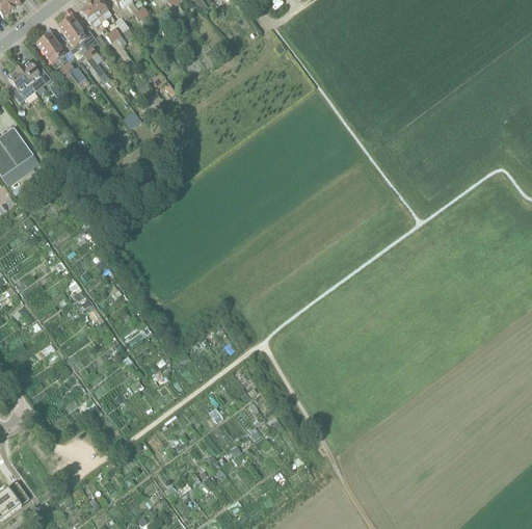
[(8,0),(0,0),(0,12),(3,17),(10,10),(5,4),(7,3),(6,1),(8,0)]
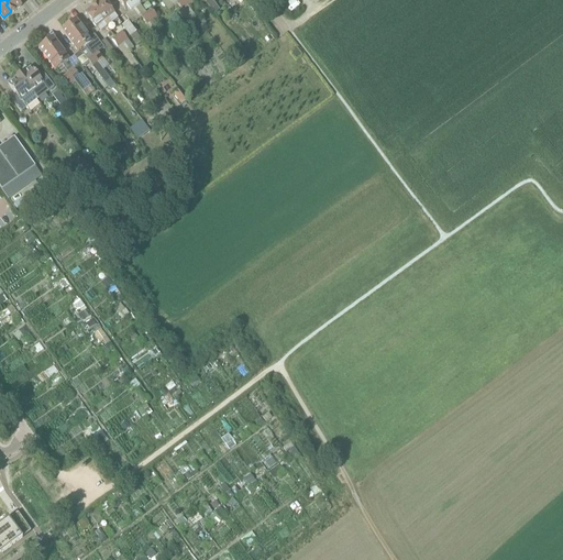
[(6,4),(11,11),(22,3),(20,0),(9,0),(7,1),(8,3),(6,4)]
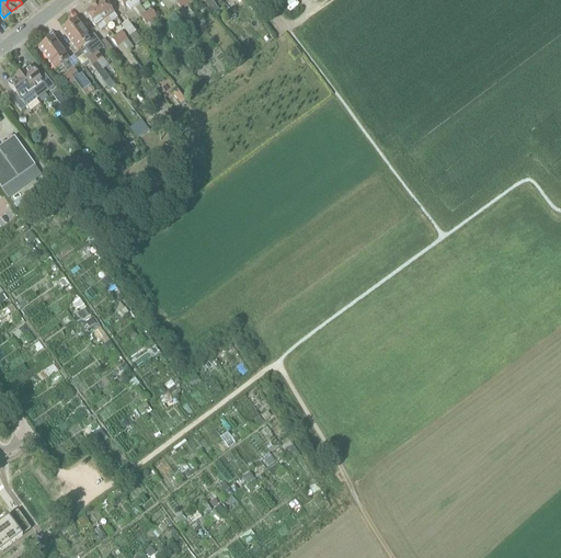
[(98,12),(102,19),(107,15),(111,20),(117,15),(105,0),(96,0),(95,1),(100,8),(99,10),(100,11),(98,12)]
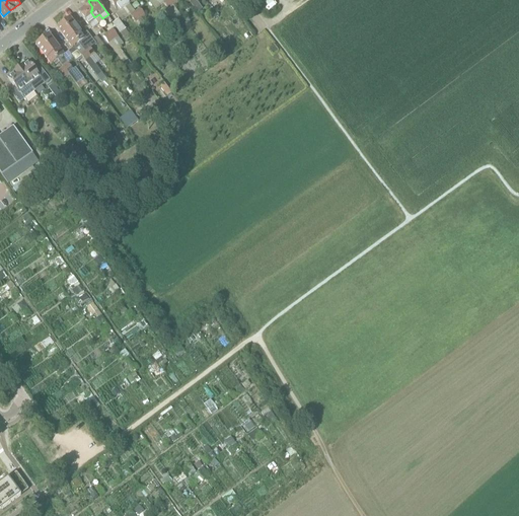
[(130,13),(136,20),(141,17),(135,9),(129,2),(127,0),(110,0),(116,6),(118,4),(121,8),(115,12),(121,20),(130,13)]
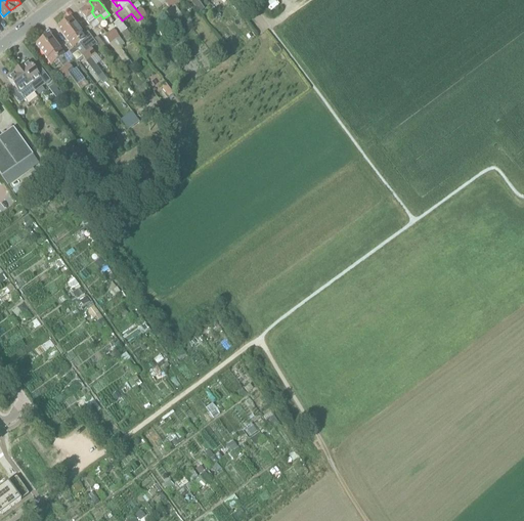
[(150,0),(158,8),(165,2),(164,1),(166,0),(150,0)]
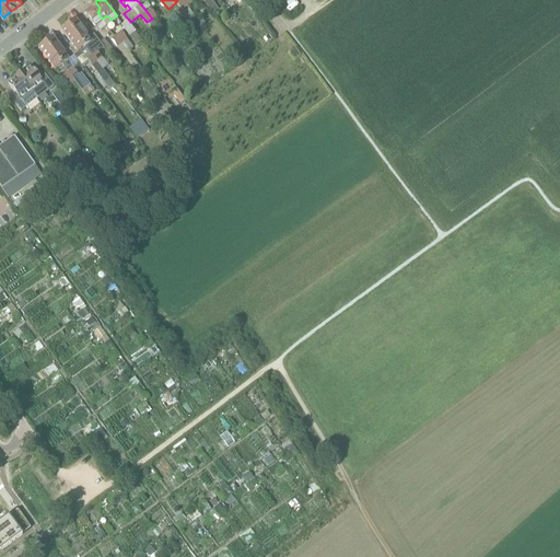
[(203,0),(212,11),(218,7),(212,0),(203,0)]
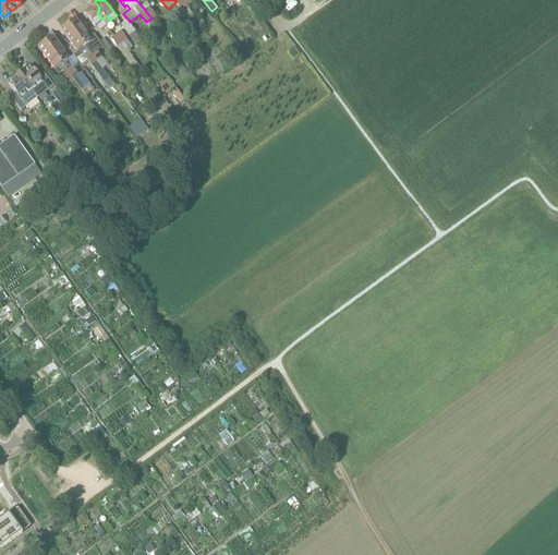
[(99,8),(95,1),(83,10),(95,24),(96,23),(100,28),(106,24),(101,19),(97,12),(99,11),(98,10),(99,8)]
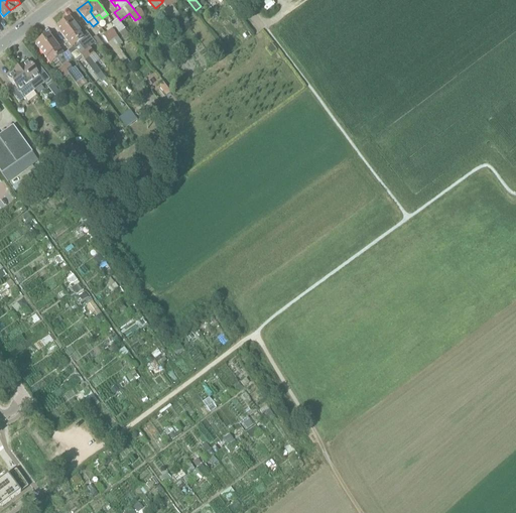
[(138,6),(134,9),(140,17),(144,13),(138,6)]
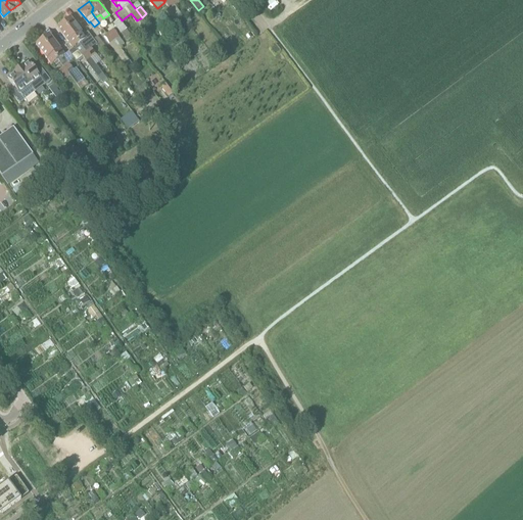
[(70,15),(63,20),(82,44),(83,46),(84,47),(89,43),(84,37),(86,36),(70,15)]
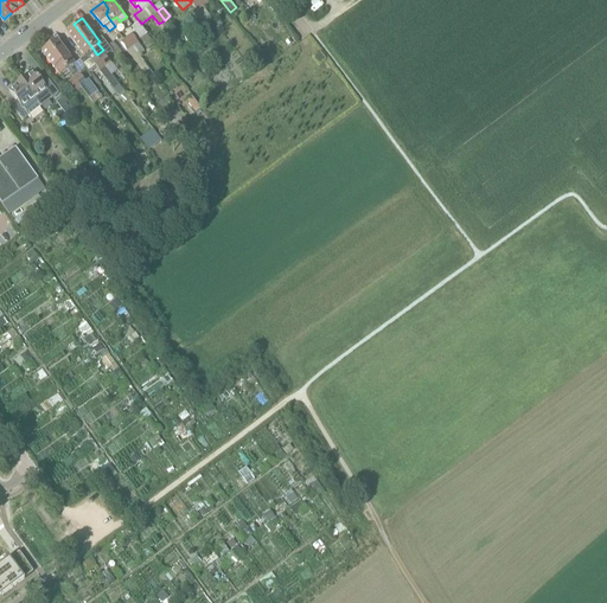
[(140,37),(147,32),(139,20),(132,25),(140,37)]
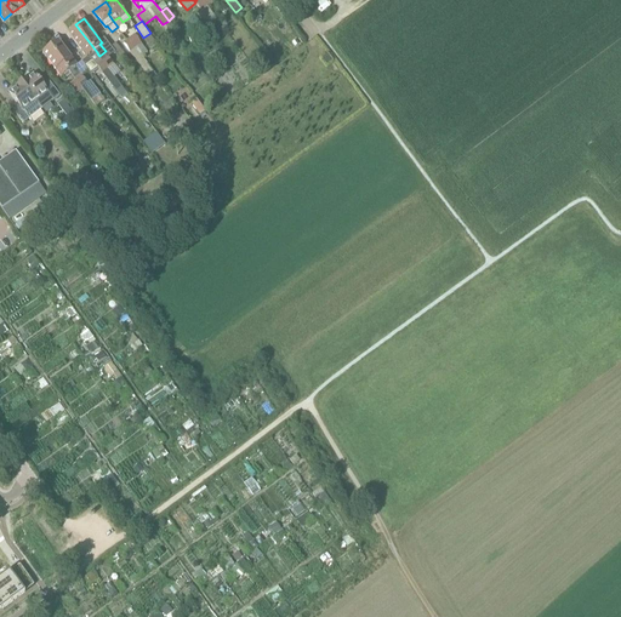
[(97,52),(75,24),(67,30),(86,55),(81,58),(89,68),(91,72),(98,66),(121,96),(126,92),(108,67),(101,57),(100,56),(98,55),(97,52)]
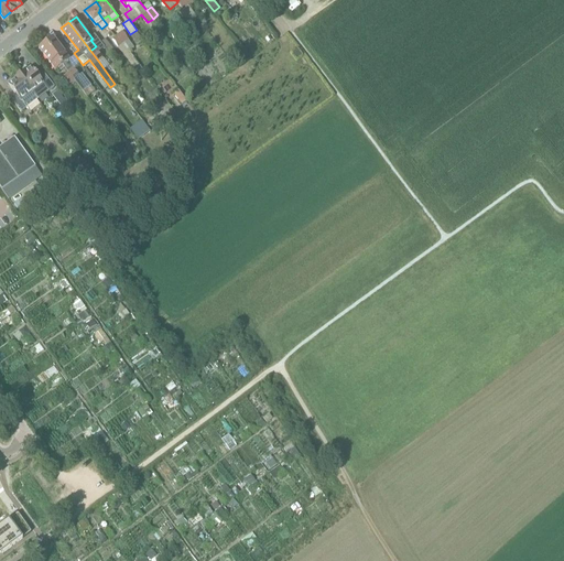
[(117,33),(123,41),(129,49),(133,44),(122,29),(117,33)]
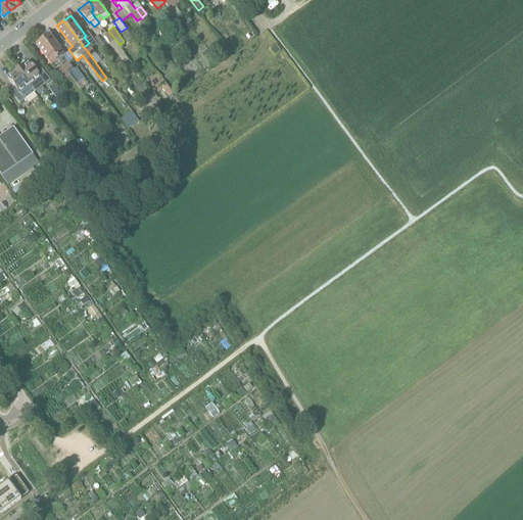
[(114,38),(108,31),(103,34),(109,41),(114,38)]
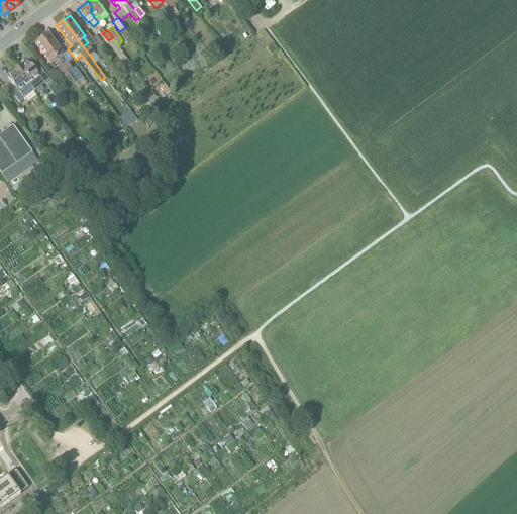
[(48,31),(41,36),(57,57),(63,64),(69,72),(76,82),(83,76),(75,66),(73,67),(68,61),(74,57),(68,48),(64,52),(48,31)]
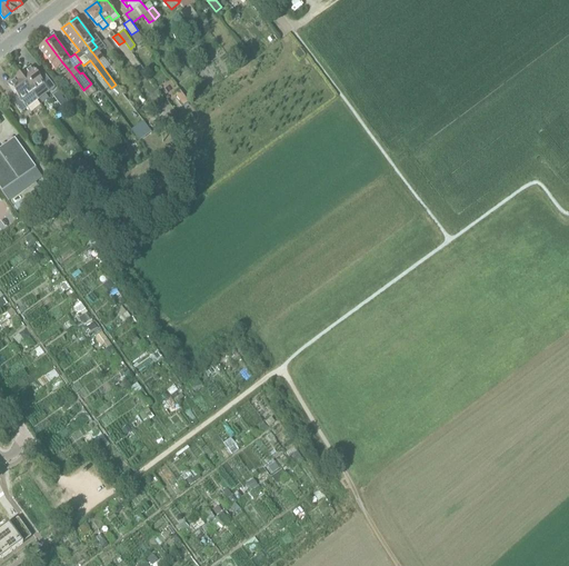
[(62,62),(46,40),(38,46),(55,68),(62,62)]
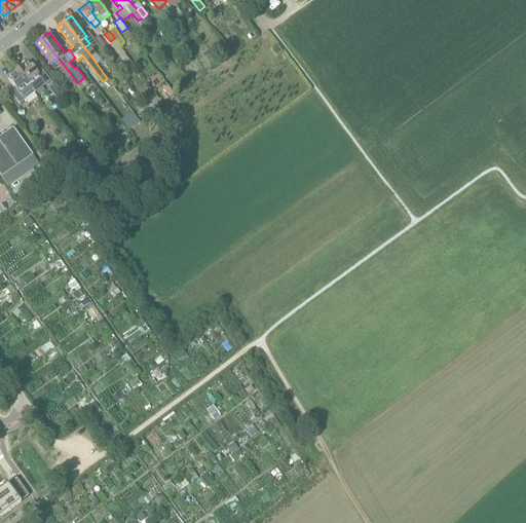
[(272,46),(276,52),(280,49),(276,43),(272,46)]
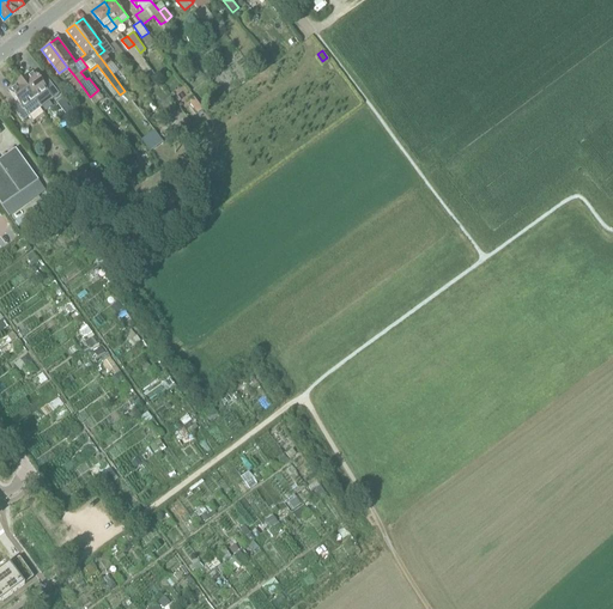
[(105,53),(99,56),(107,66),(111,61),(105,53)]
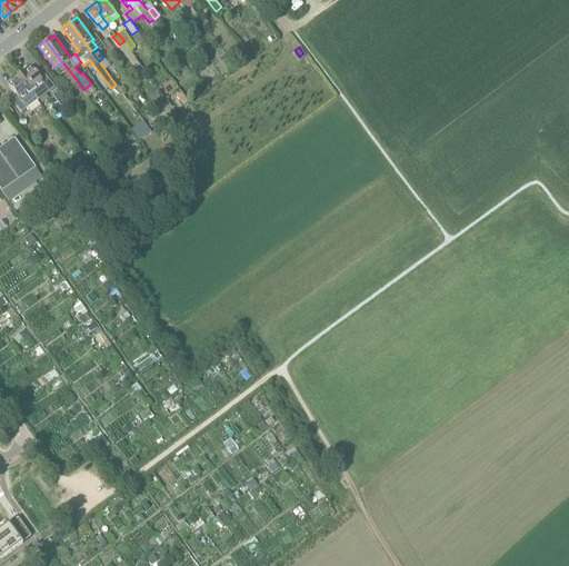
[(135,55),(129,59),(135,67),(140,62),(135,55)]
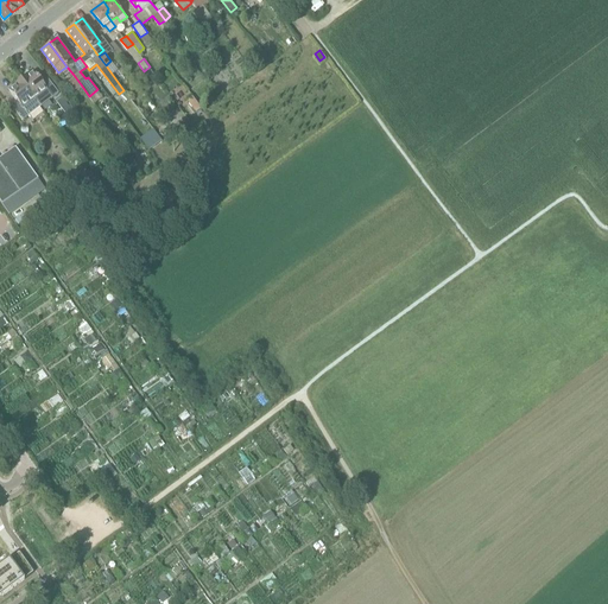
[(20,78),(35,97),(40,93),(42,94),(44,94),(48,99),(58,90),(48,77),(42,82),(32,69),(26,74),(20,78)]
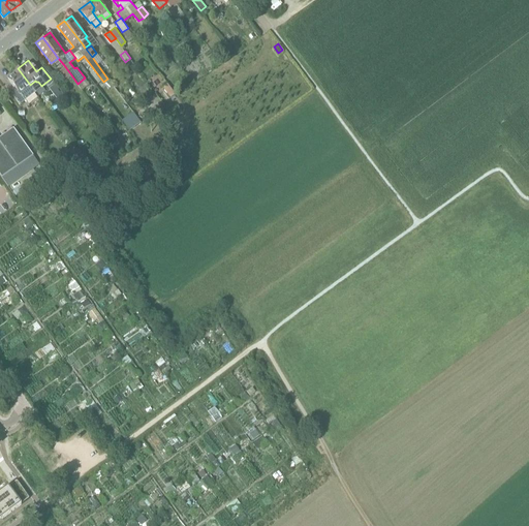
[(70,73),(64,65),(59,69),(65,76),(70,73)]
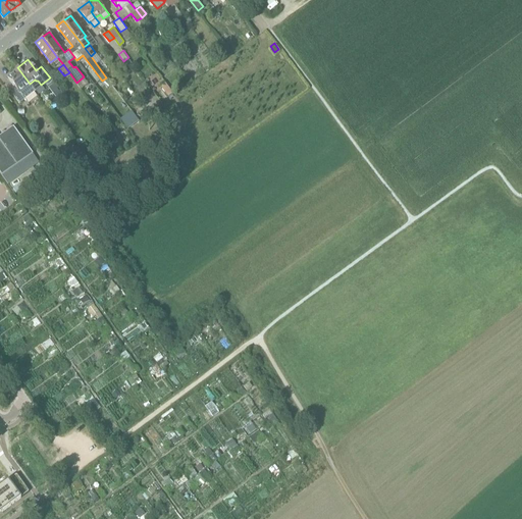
[(30,84),(17,67),(11,71),(12,71),(7,75),(15,86),(10,90),(18,101),(35,89),(30,84)]
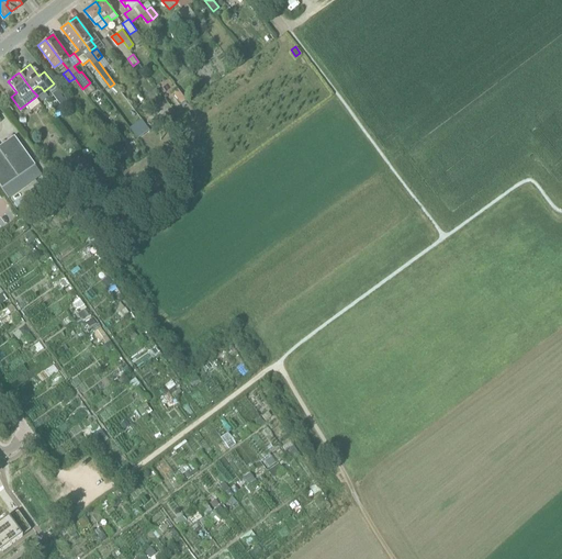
[(57,88),(52,92),(56,98),(62,93),(57,88)]
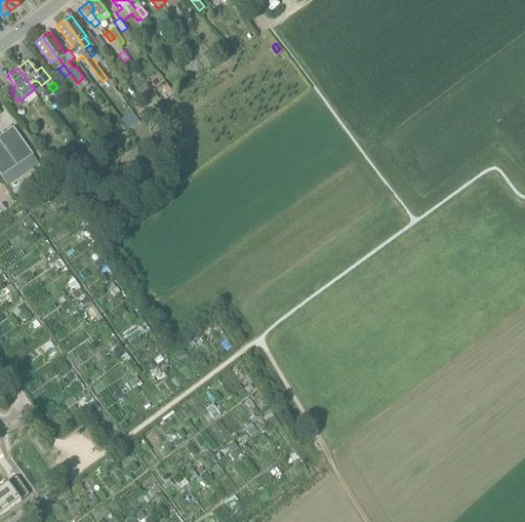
[(0,171),(8,184),(24,172),(17,164),(33,153),(13,125),(0,134),(0,171)]
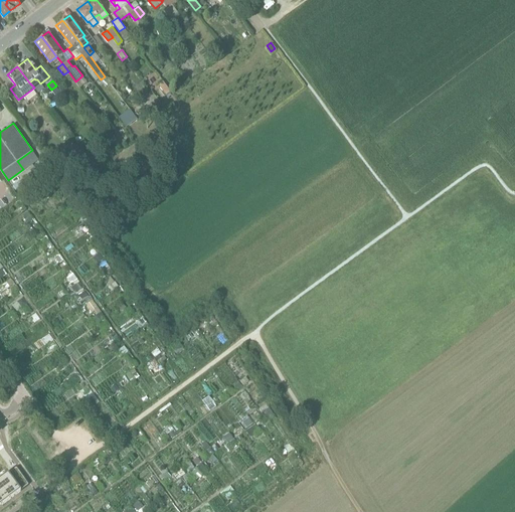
[(75,143),(69,147),(74,154),(79,160),(86,155),(75,143)]
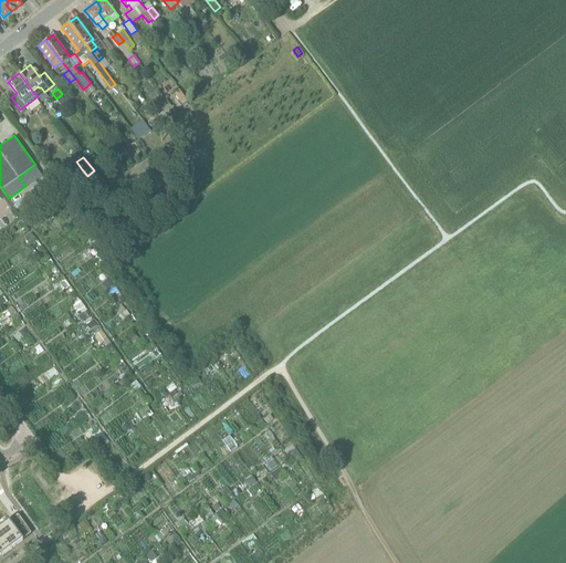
[(87,195),(81,201),(90,212),(91,211),(96,206),(87,195)]
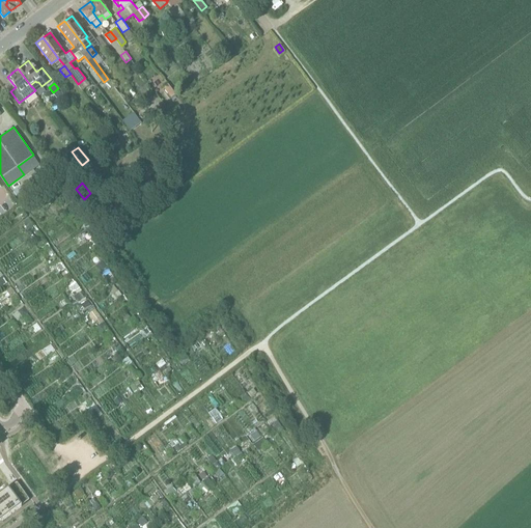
[(90,193),(85,198),(92,206),(95,203),(98,202),(90,193)]
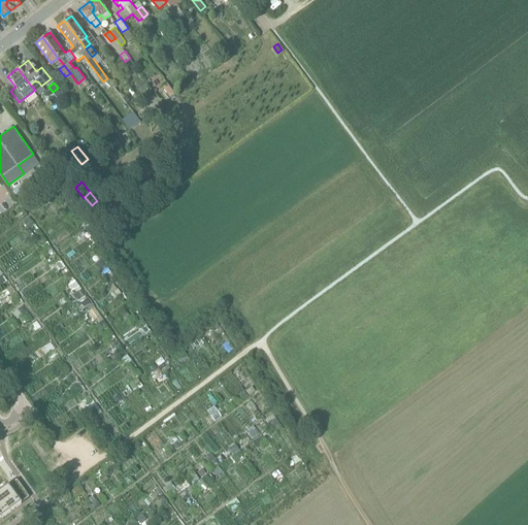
[(135,200),(129,203),(132,208),(138,204),(135,200)]
